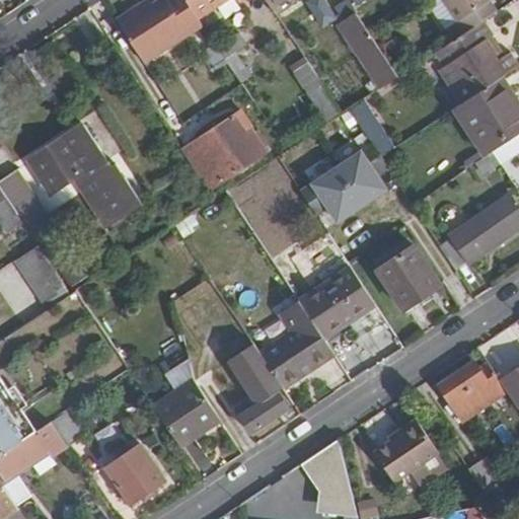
[(202,20),(188,0),(163,0),(156,5),(152,0),(118,22),(145,64),(204,24),(202,20)]
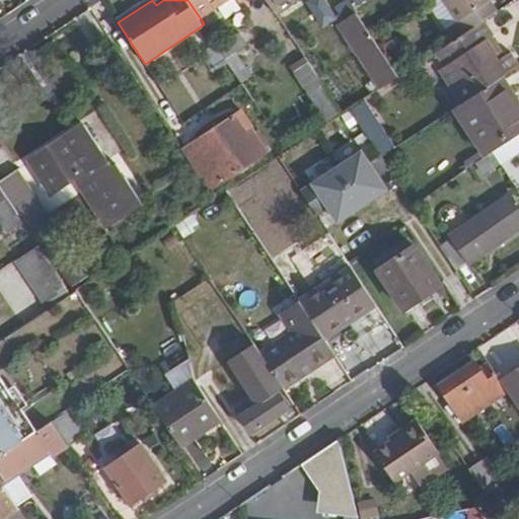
[(188,0),(202,20),(230,0),(241,0),(243,1),(244,0),(188,0)]
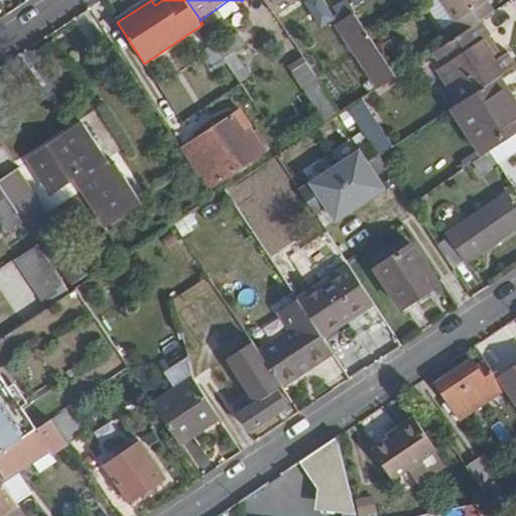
[(283,0),(264,0),(271,9),(283,0)]
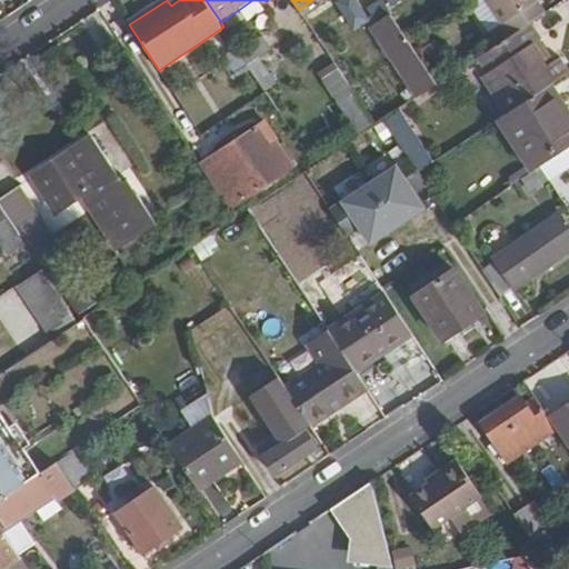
[(355,0),(337,0),(332,3),(351,31),(368,19),(355,0)]
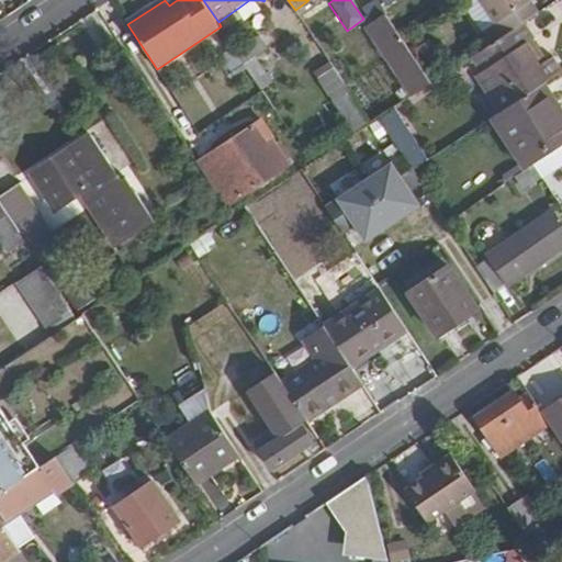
[(540,14),(530,0),(482,0),(506,36),(523,25),(540,14)]
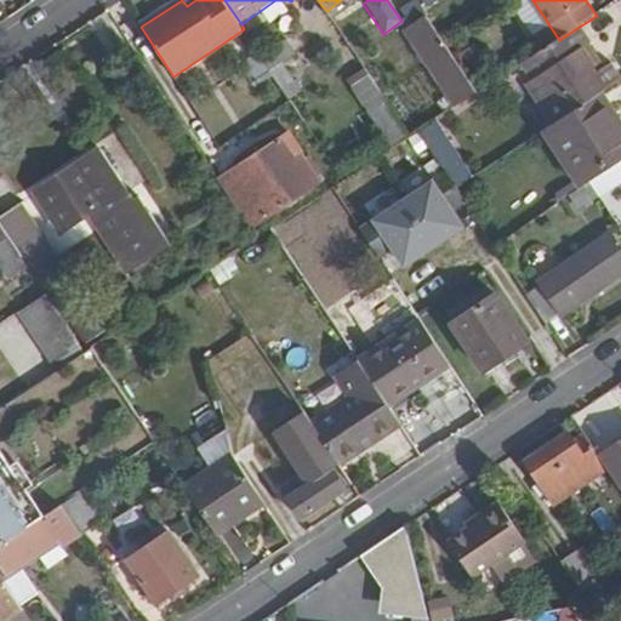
[(480,92),(431,20),(410,34),(459,107),(480,92)]
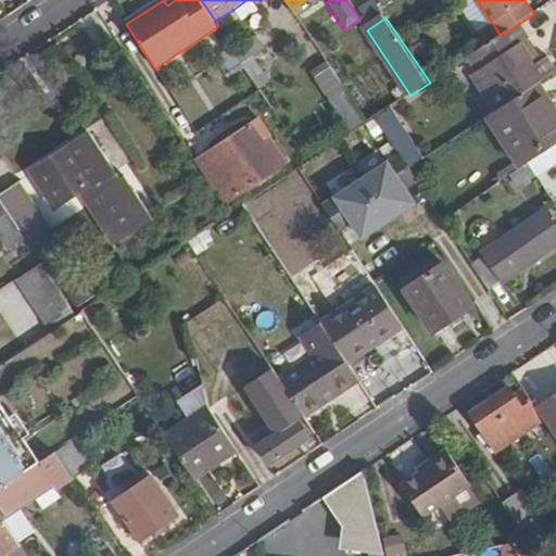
[(532,88),(555,72),(555,68),(547,55),(535,64),(530,57),(535,52),(517,25),(501,36),(471,55),(481,70),(478,71),(503,108),(532,88)]
